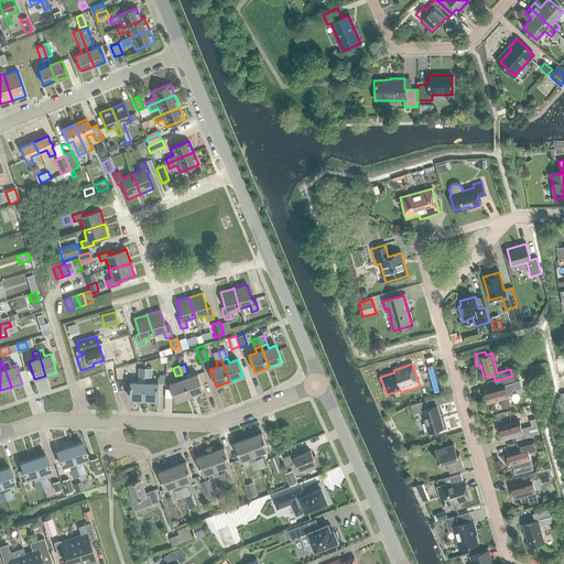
[(187,372),(182,375),(190,396),(204,391),(197,375),(190,377),(187,372)]
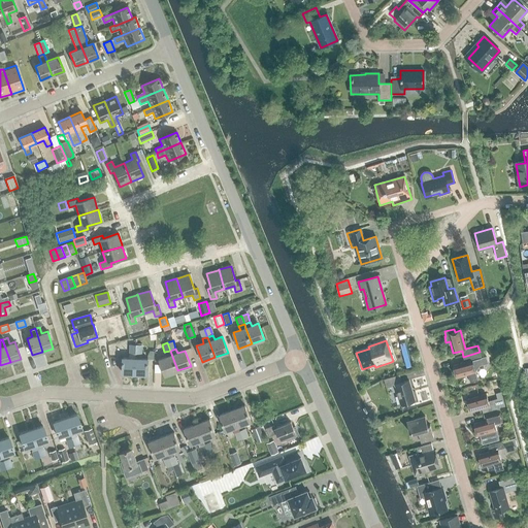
[(166,357),(159,360),(165,375),(177,370),(170,351),(164,352),(166,357)]
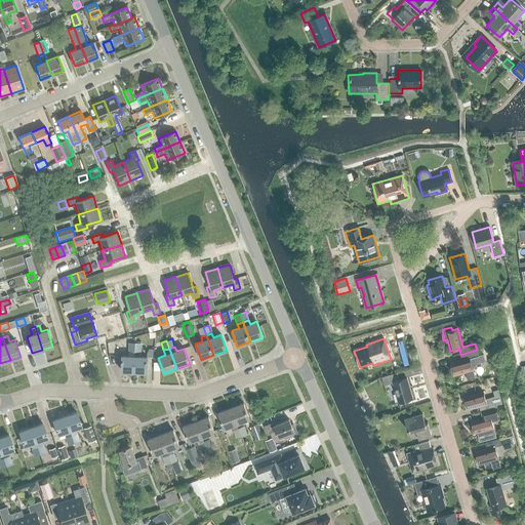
[(460,355),(462,360),(450,364),(453,376),(466,373),(468,379),(467,379),(467,380),(475,378),(475,377),(474,377),(472,369),(476,364),(485,362),(485,361),(483,355),(478,356),(477,350),(460,355)]
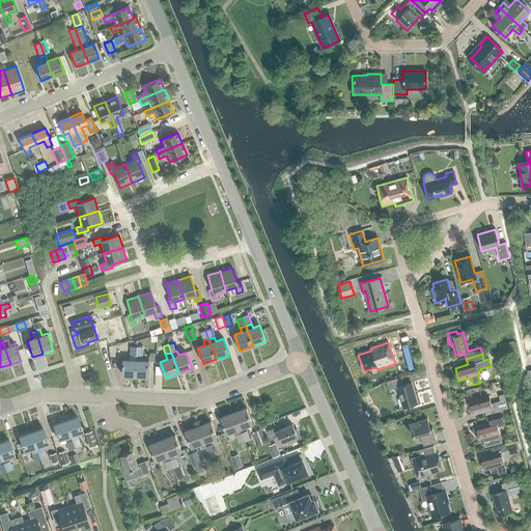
[(123,360),(122,375),(135,376),(136,356),(130,355),(130,360),(123,360)]
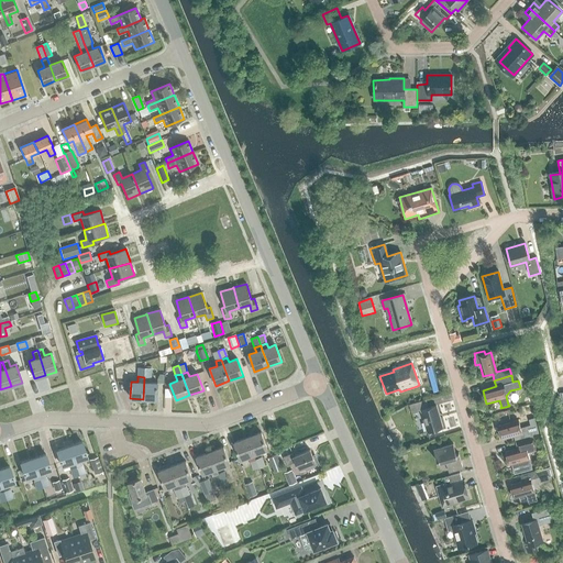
[(144,377),(143,399),(156,399),(157,383),(151,383),(151,377),(144,377)]
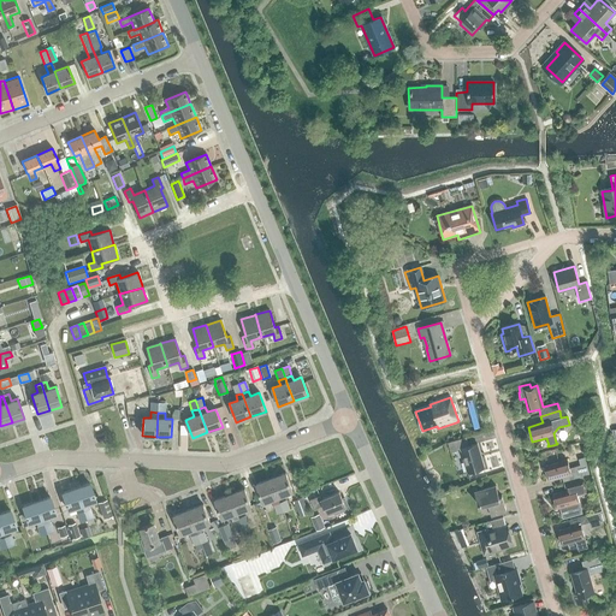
[(446,443),(450,452),(461,449),(467,473),(484,468),(477,444),(468,446),(466,438),(446,443)]
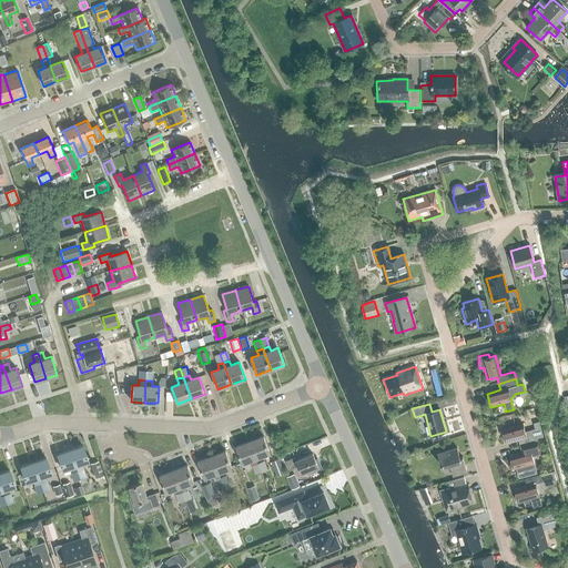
[(523,425),(501,430),(506,444),(519,439),(521,446),(538,442),(537,438),(543,437),(540,427),(535,429),(525,432),(523,425)]
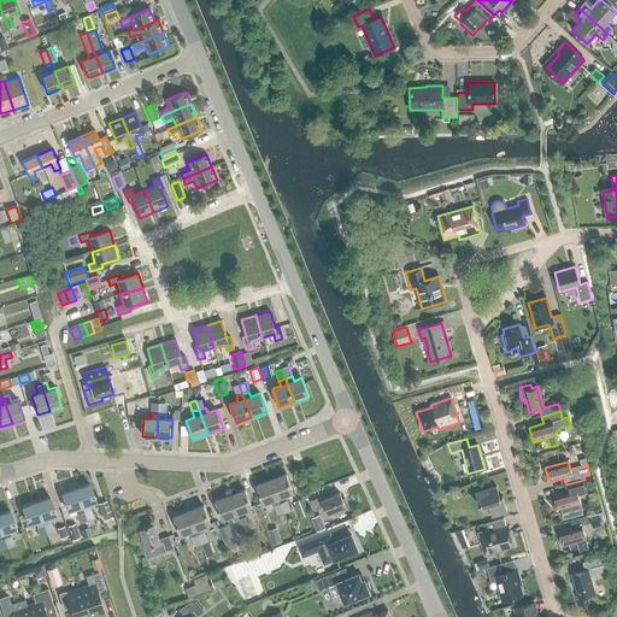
[(286,474),(271,480),(278,498),(293,493),(286,474)]
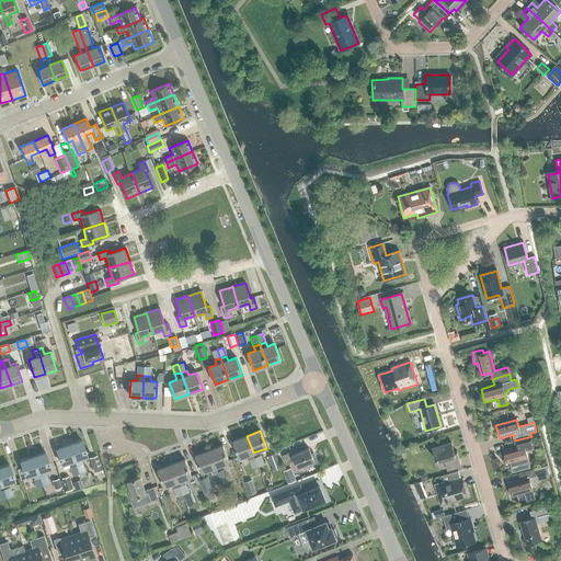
[(247,436),(233,442),(239,458),(253,453),(247,436)]
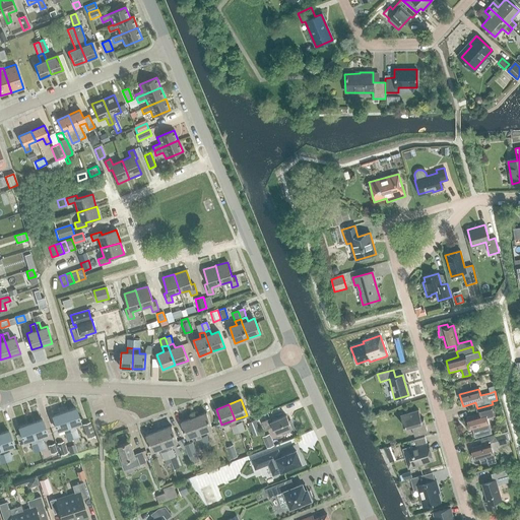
[(478,414),(466,417),(470,430),(472,430),(477,428),(480,436),(491,433),(489,425),(486,418),(494,416),(496,416),(495,410),(493,404),(477,408),(478,414)]
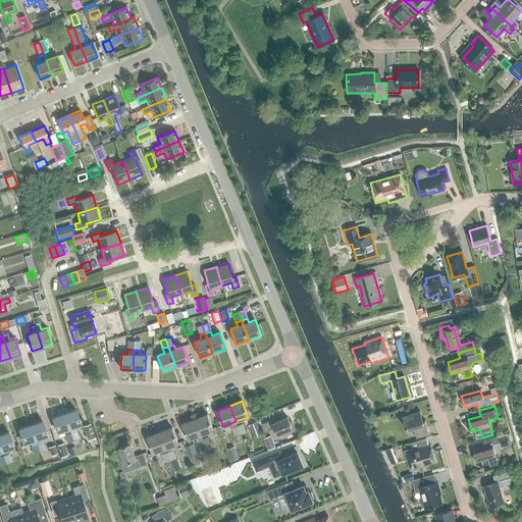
[(75,410),(64,414),(70,433),(76,431),(74,426),(81,424),(75,410)]
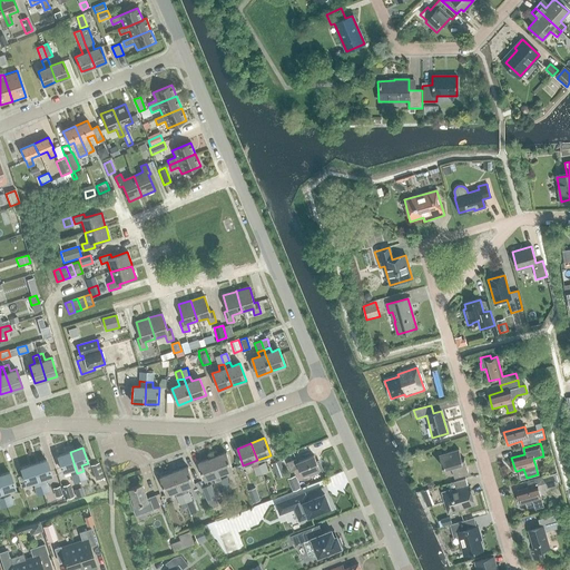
[(443,469),(451,467),(454,479),(469,474),(464,459),(461,460),(459,450),(439,455),(443,469)]
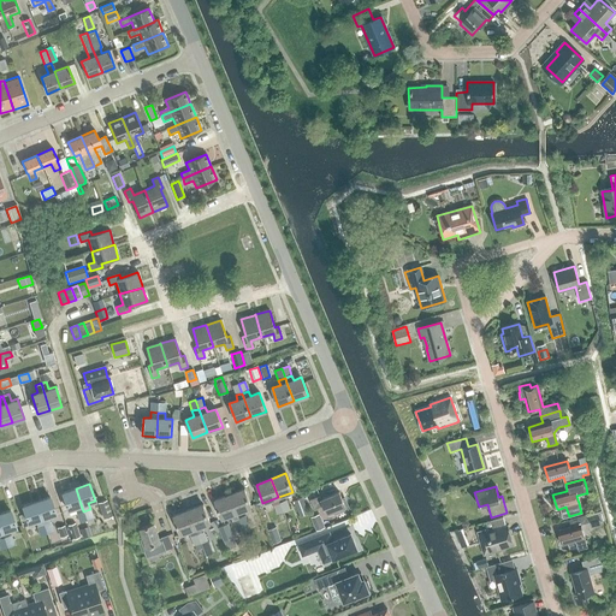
[(76,489),(61,493),(67,510),(75,508),(76,513),(83,511),(76,489)]
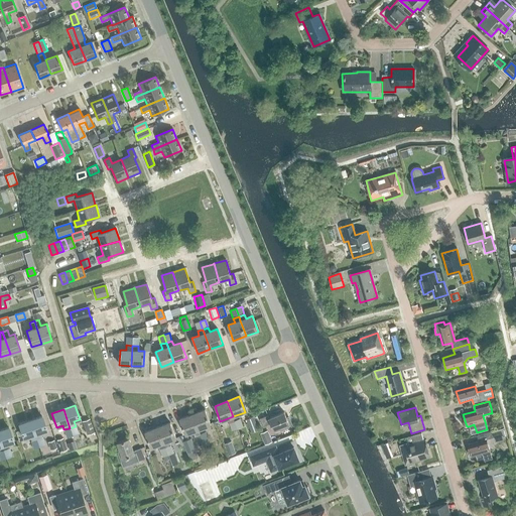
[(205,409),(192,414),(198,429),(211,425),(205,409)]
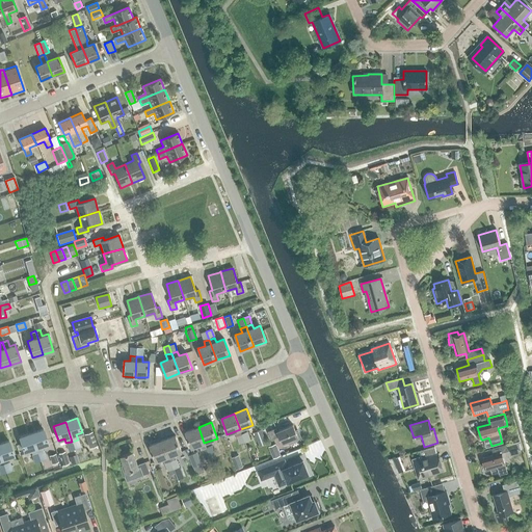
[(295,432),(293,425),(277,431),(276,429),(267,432),(270,440),(280,436),(283,444),(288,442),(289,444),(300,439),(297,431),(295,432)]
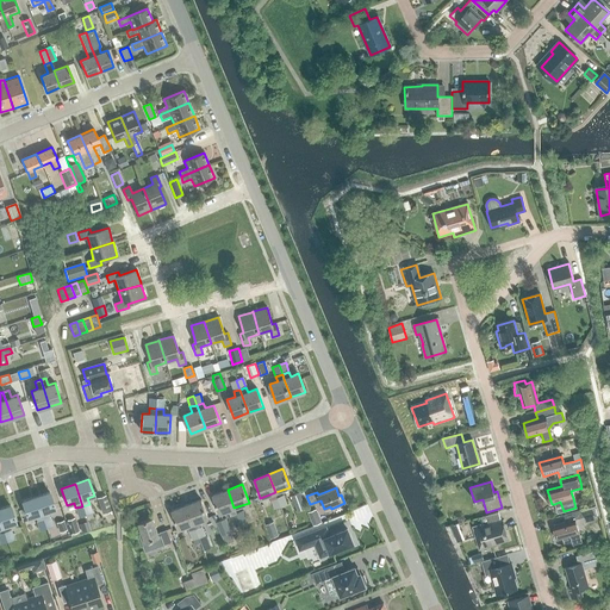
[(228,490),(212,496),(219,514),(228,510),(230,516),(236,514),(234,508),(228,490)]
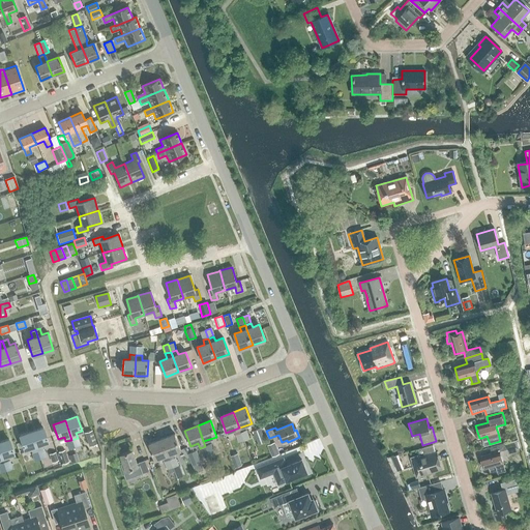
[(42,428),(31,432),(37,451),(43,449),(41,444),(48,442),(42,428)]
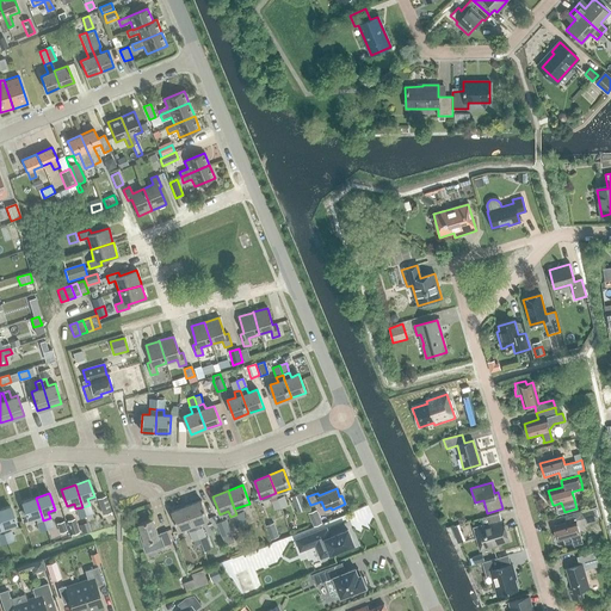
[(291,498),(297,513),(306,510),(300,494),(291,498)]
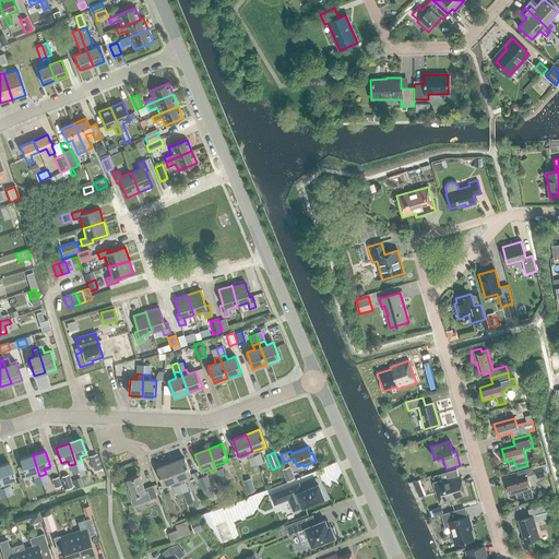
[(254,456),(257,465),(263,462),(260,454),(254,456)]
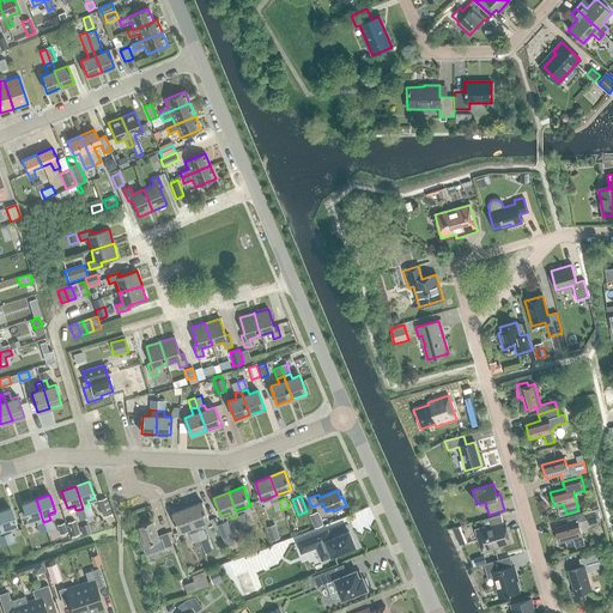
[(36,499),(22,504),(24,513),(28,521),(35,519),(37,525),(43,522),(36,499)]
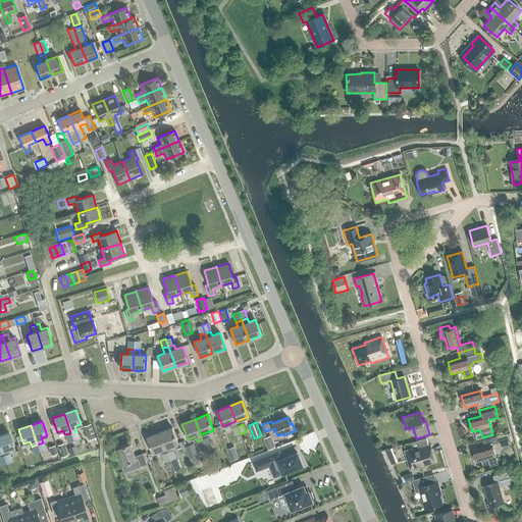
[(240,434),(238,426),(231,428),(235,436),(240,434)]
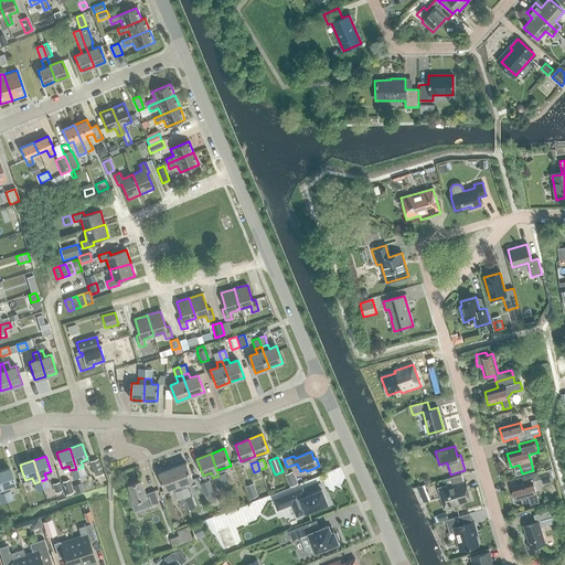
[(185,464),(172,468),(181,490),(187,488),(185,482),(192,480),(185,464)]
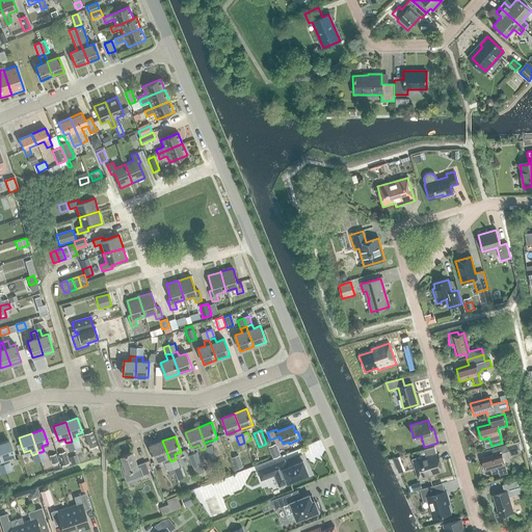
[(78,440),(72,442),(74,449),(80,448),(78,440)]
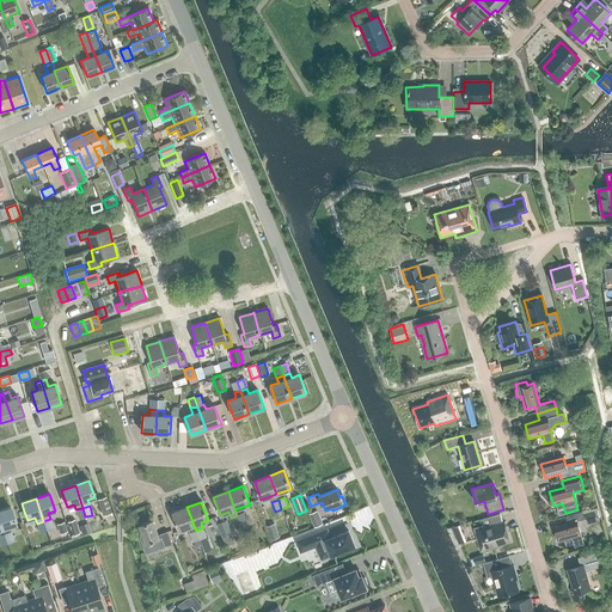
[(10,507),(0,509),(0,524),(1,528),(16,524),(10,507)]
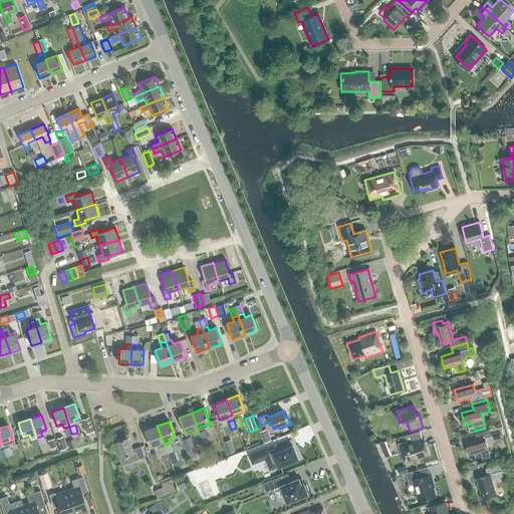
[(157,426),(145,431),(151,446),(157,444),(159,448),(165,446),(157,426)]
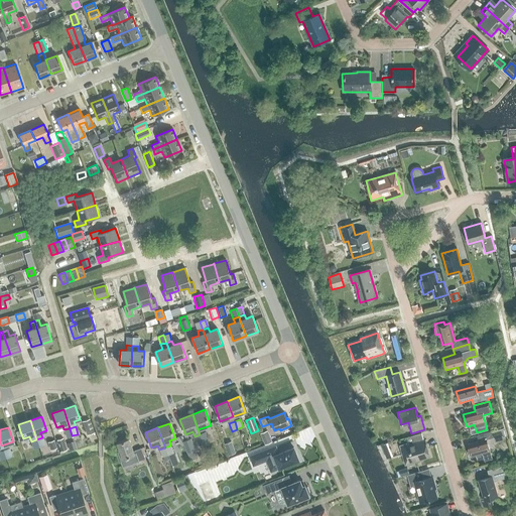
[(70,428),(63,429),(65,430),(67,437),(72,435),(70,428)]
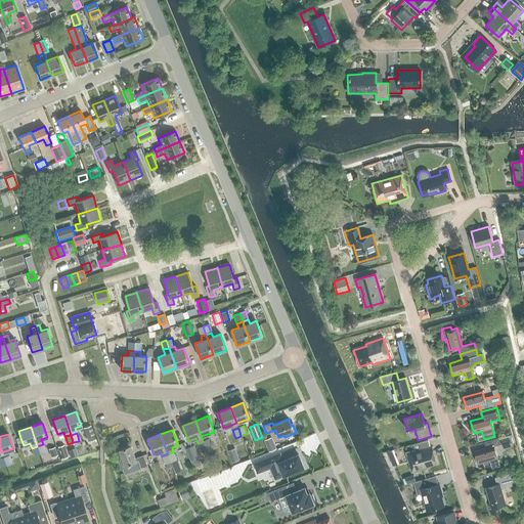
[(264,440),(268,451),(275,448),(271,437),(264,440)]
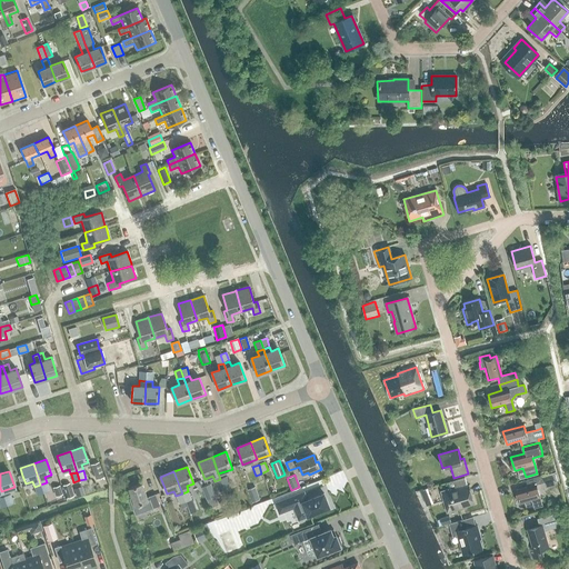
[(533,508),(533,509),(542,506),(541,506),(539,498),(540,498),(536,485),(546,482),(543,475),(527,480),(529,487),(516,491),(519,503),(531,500),(533,508)]
